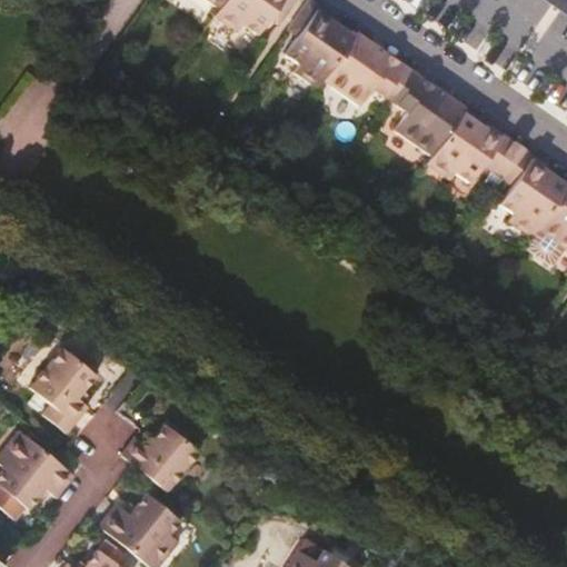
[(228,0),(224,8),(216,18),(239,33),(246,23),(260,35),(272,18),(280,23),(296,0),(228,0)]
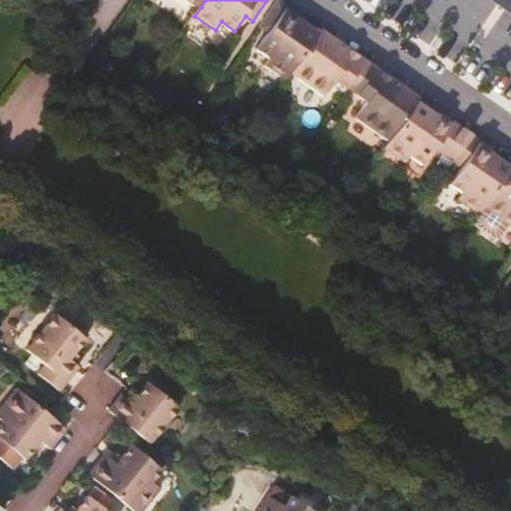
[(283,0),(280,0),(262,27),(270,33),(260,48),(272,57),(266,65),(287,79),(293,72),(321,31),(301,18),(304,14),(283,0)]
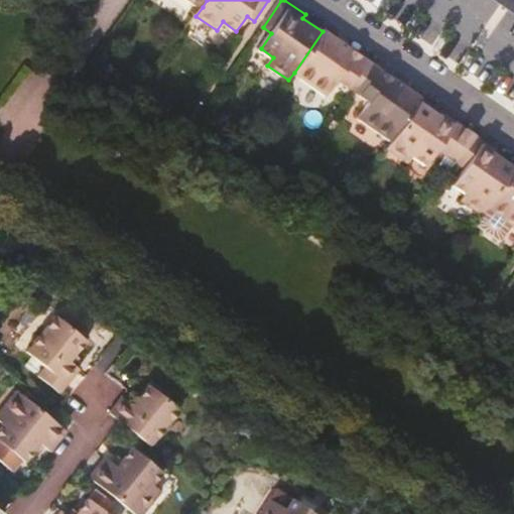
[(513,0),(487,0),(513,19),(513,0)]
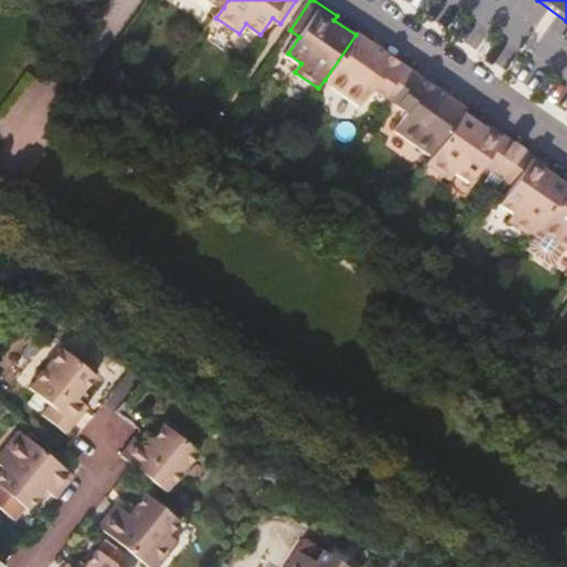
[(356,35),(325,80),(362,106),(374,89),(385,97),(407,65),(358,30),(356,35)]
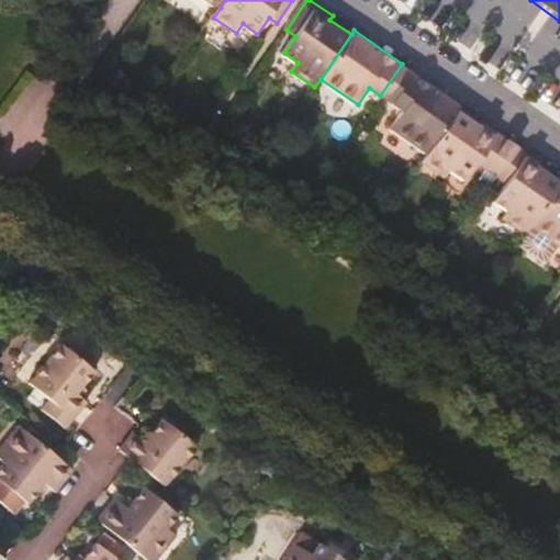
[(402,64),(380,96),(387,99),(409,68),(402,64)]
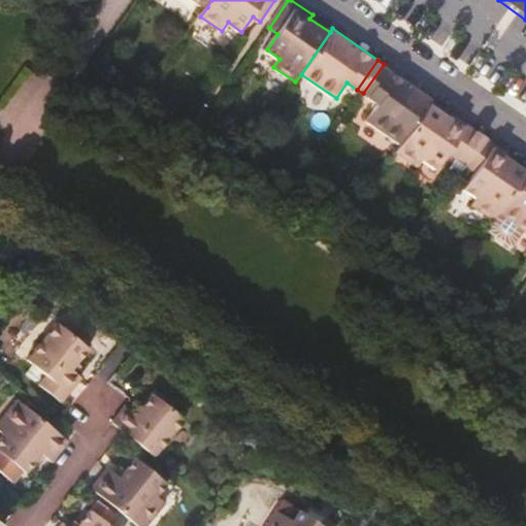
[(384,64),(363,93),(368,97),(389,68),(384,64)]
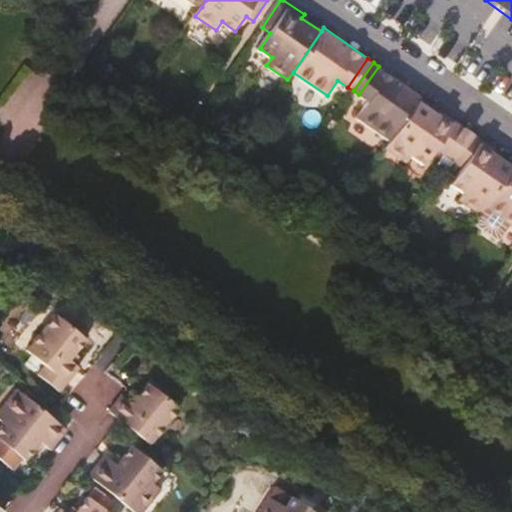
[(378,66),(358,94),(368,101),(358,117),(392,141),(420,100),(423,96),(378,66)]
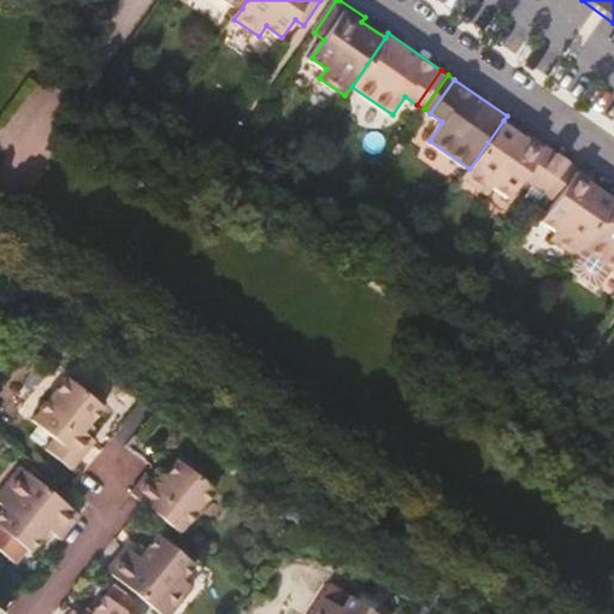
[(503,120),(470,169),(464,177),(489,195),(496,186),(512,196),(525,178),(533,186),(558,151),(532,133),(529,137),(503,120)]
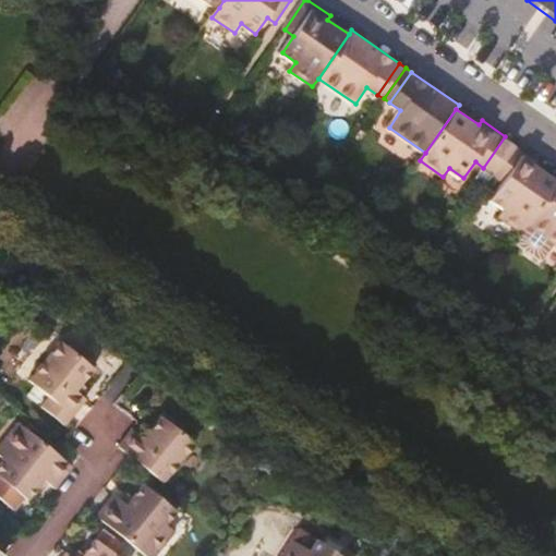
[(505,136),(483,168),(475,179),(482,183),(511,141),(505,136)]
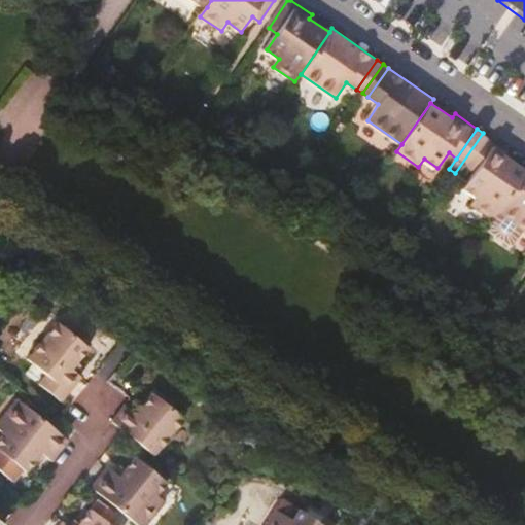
[(483,133),(455,173),(460,177),(468,167),(489,137),(483,133)]
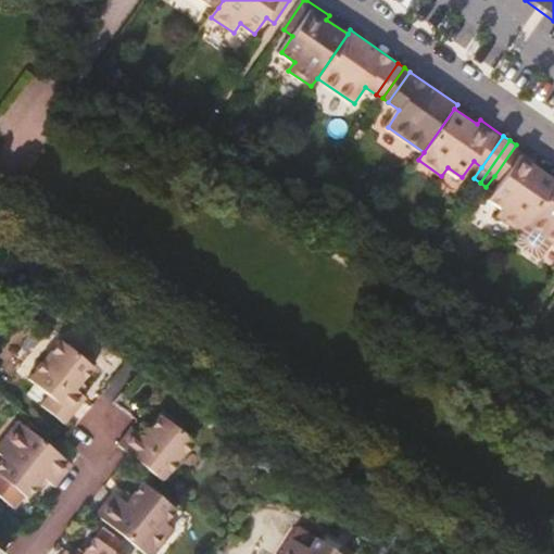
[(516,145),(494,176),(502,181),(490,198),(504,208),(499,216),(520,231),(527,223),(553,184),(553,178),(536,165),(539,161),(516,145)]
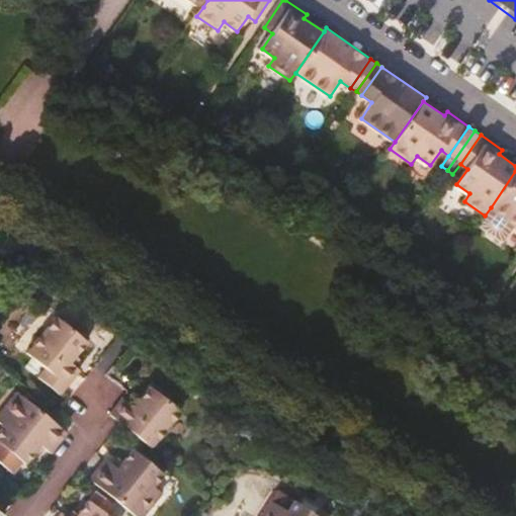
[(515,171),(491,207),(515,224),(515,171)]
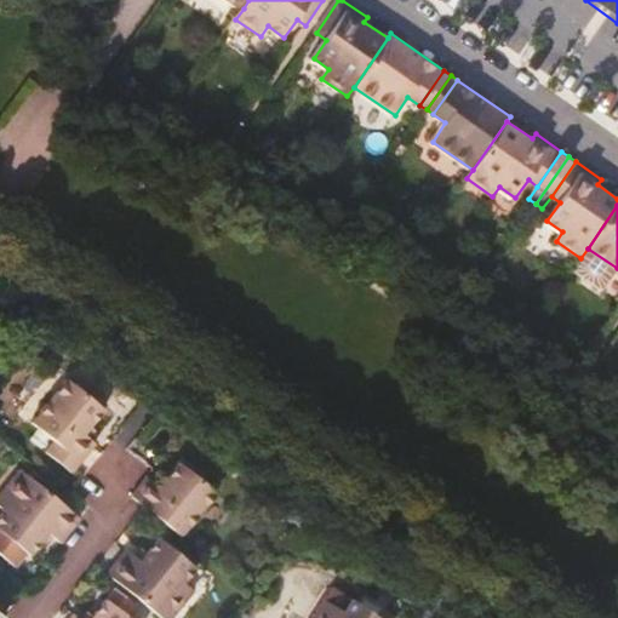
[(581,258),(573,269),(605,290),(617,272),(617,268),(588,249),(581,258)]
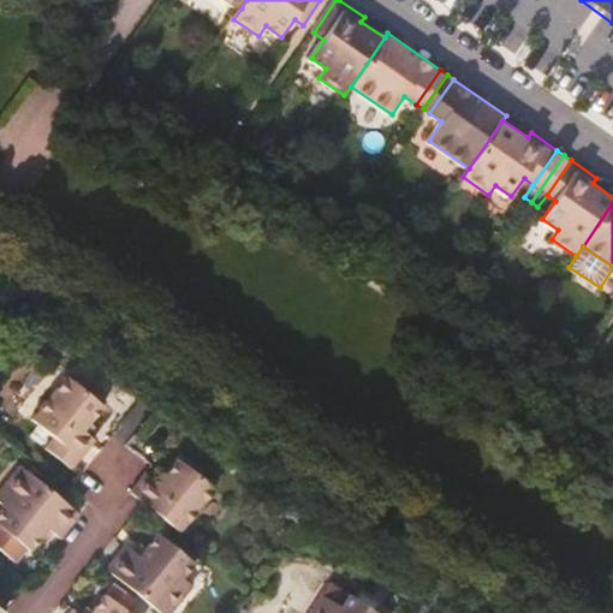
[(66,379),(33,421),(54,439),(46,450),(72,471),(96,441),(85,433),(108,404),(89,390),(85,394),(66,379)]
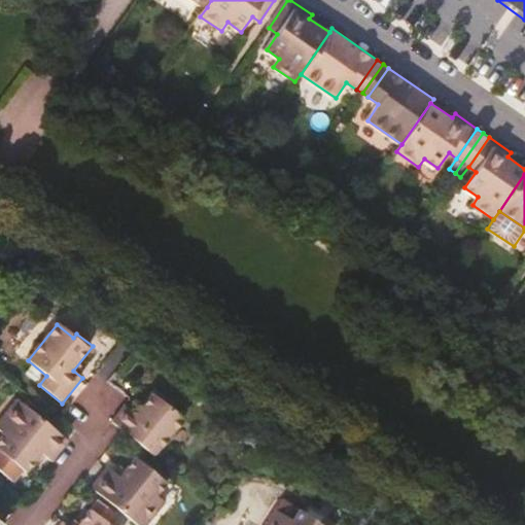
[(137,414),(127,406),(112,423),(125,432),(154,457),(184,419),(170,408),(173,404),(155,390),(137,414)]
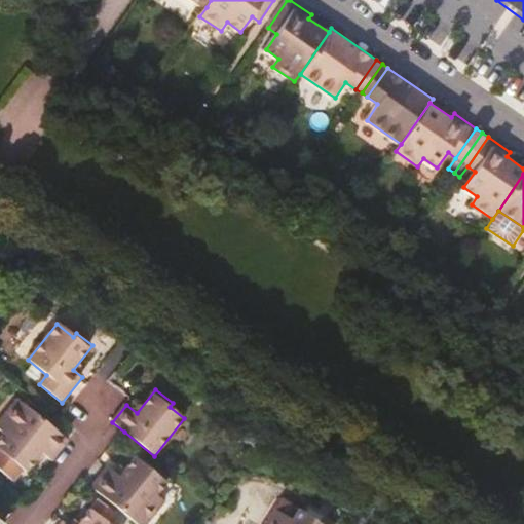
[(70,442),(19,400),(0,421),(0,431),(4,435),(0,439),(0,471),(14,483),(25,471),(27,472),(42,453),(53,462),(70,442)]
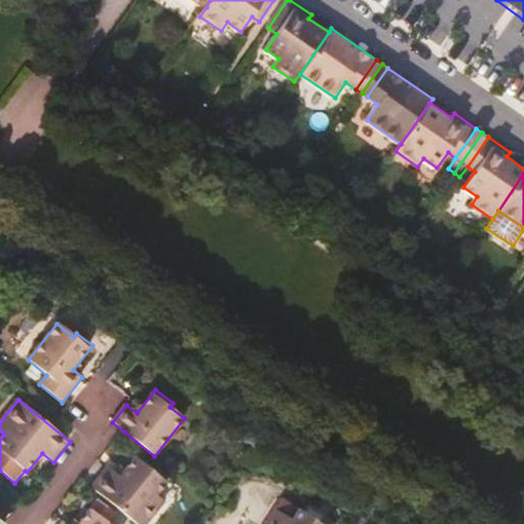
[(109,468),(91,489),(135,523),(149,523),(166,502),(158,496),(169,483),(136,456),(120,476),(109,468)]
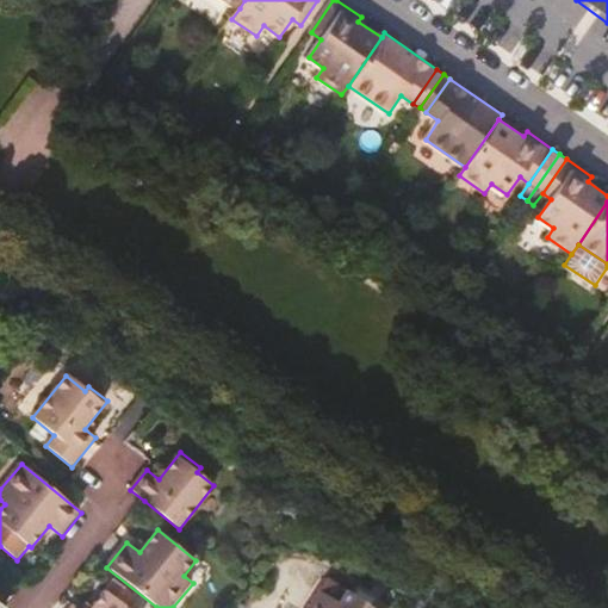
[(76,607),(75,606),(74,607),(125,607),(130,602),(110,585),(92,607),(76,607)]
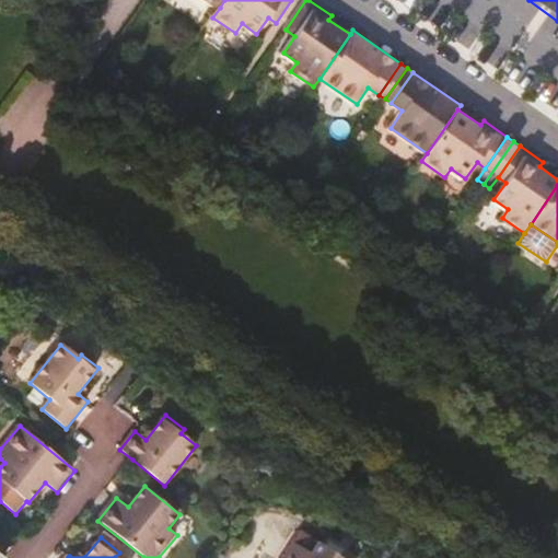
[(294,542),(285,557),(344,557),(346,553),(329,543),(327,547),(318,543),(312,553),(294,542)]
